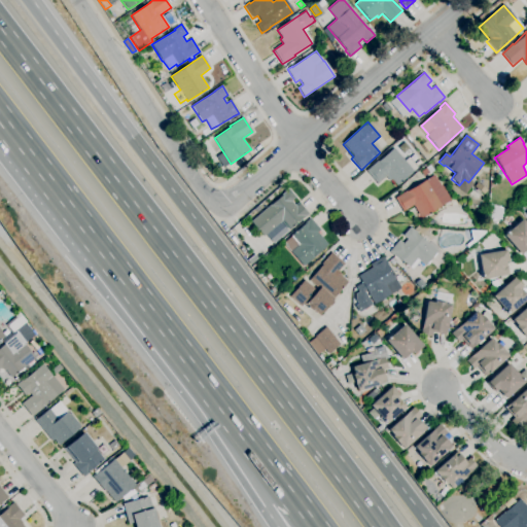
[(396,186),(391,180),(389,182),(385,177),(377,184),(365,171),(378,161),(379,162),(393,148),(413,171),(396,186)]
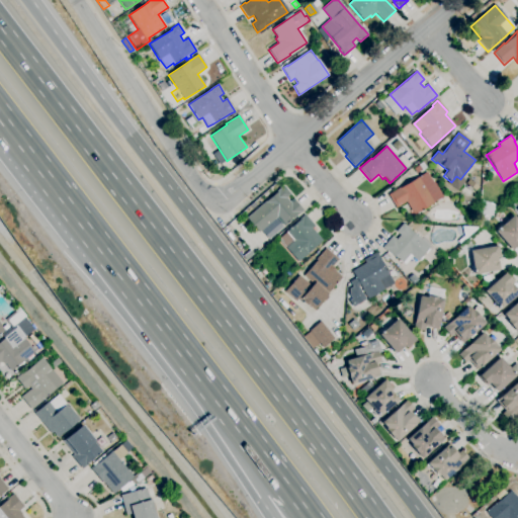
[(417,173),(414,169),(422,163),(425,167),(417,173)]
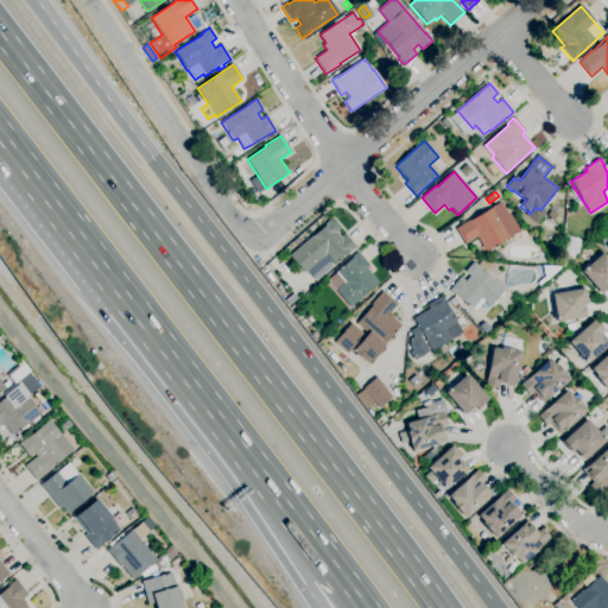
[(486,253),(476,238),(464,245),(456,229),(500,202),(508,216),(510,215),(520,232),(486,253)]
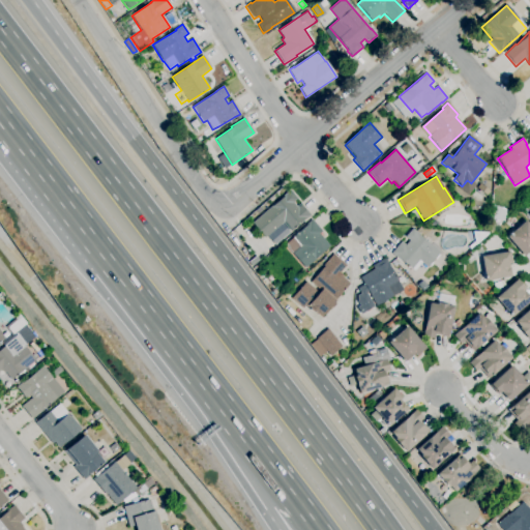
[(481,197),(477,193),(478,190),(476,188),(479,184),(482,186),(483,184),(488,187),(487,189),(490,192),(487,196),(483,194),(481,197)]
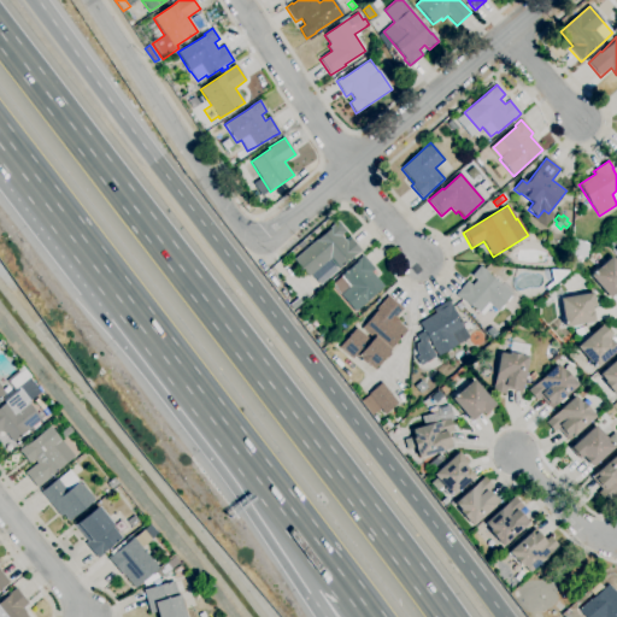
[(309,277),(293,260),(338,222),(345,231),(340,236),(345,241),(350,238),(360,251),(354,257),(354,256),(339,270),(329,259),(309,277)]
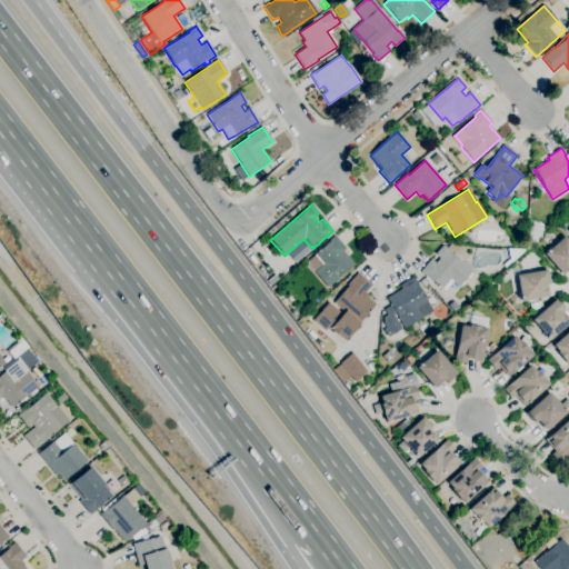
[(536,239),(528,236),(529,223),(533,226),(535,222),(541,226),(546,229),(536,239)]
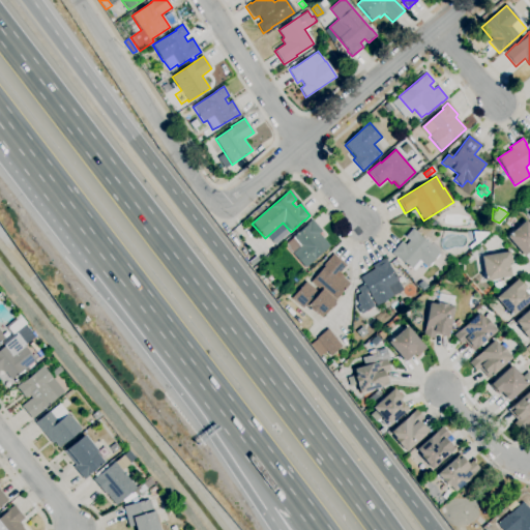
[(305,268),(285,245),(293,238),(306,226),(305,226),(312,219),(322,231),(319,234),(329,246),(305,268)]
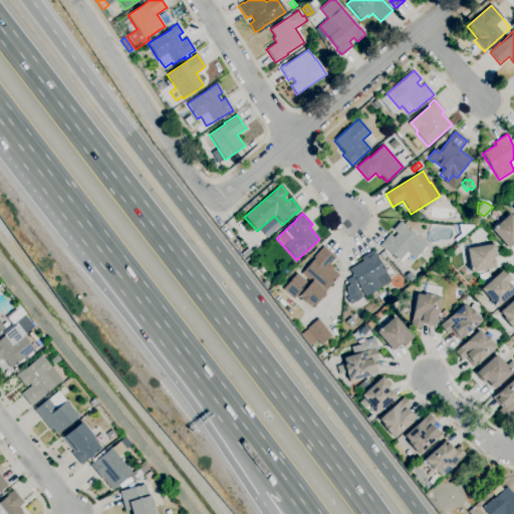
[(513,242),(507,249),(491,230),(509,214),(513,219),(513,242)]
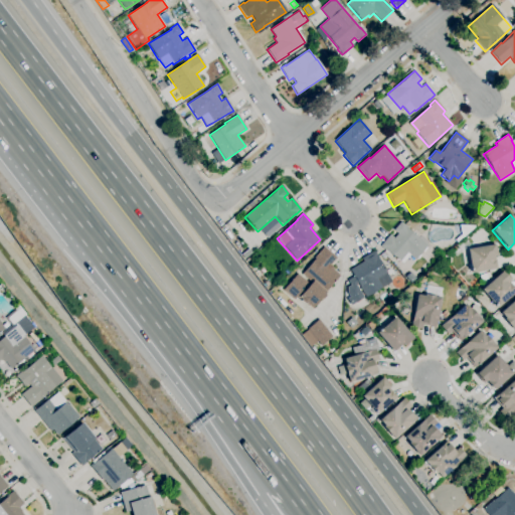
[(402,264),(400,262),(399,263),(397,261),(387,251),(387,252),(380,246),(389,234),(393,238),(397,233),(393,230),(400,221),(407,227),(407,228),(427,245),(415,260),(409,255),(402,264)]
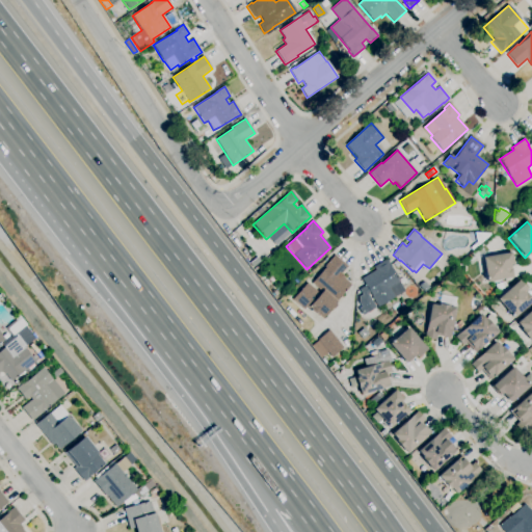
[(472,251),(470,248),(476,242),(474,233),(491,234),(472,251)]
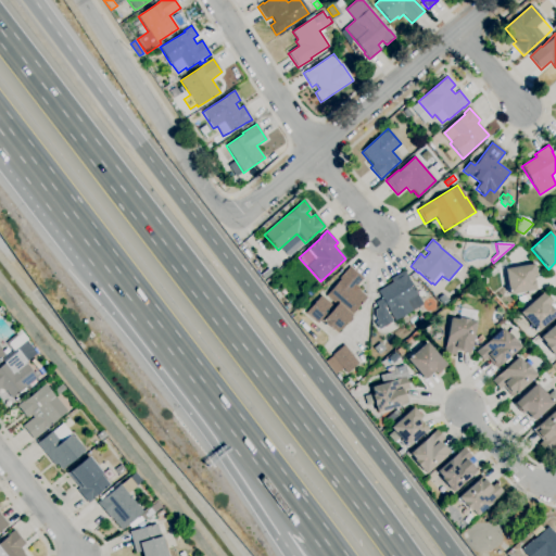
[(508,295),(504,269),(534,264),(536,276),(532,277),(533,281),(534,281),(535,289),(534,289),(535,290),(508,295)]
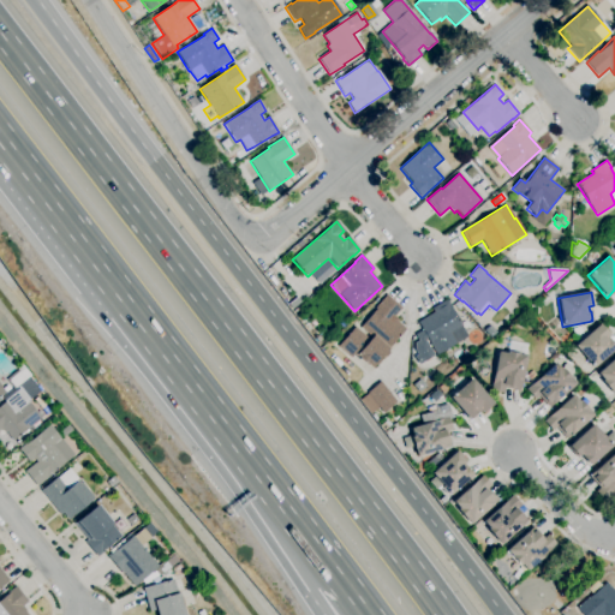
[(372,369),(365,363),(363,364),(359,360),(359,358),(357,356),(357,357),(354,354),(351,358),(338,346),(354,327),(369,339),(371,336),(360,328),(376,310),(375,309),(387,296),(401,308),(394,317),(398,321),(398,322),(406,329),(387,351),(390,353),(386,358),(383,357),(372,369)]
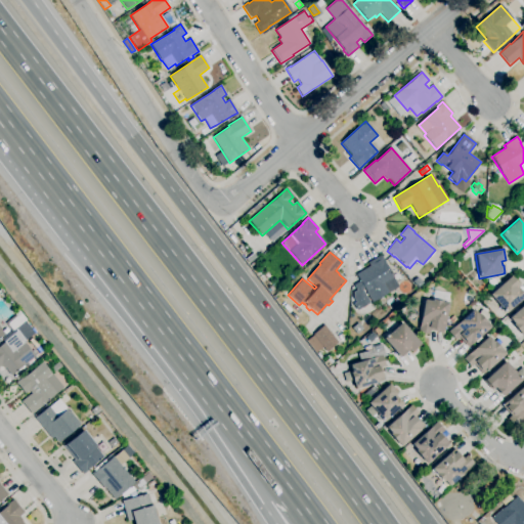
[(249,265),(245,261),(252,254),(256,258),(249,265)]
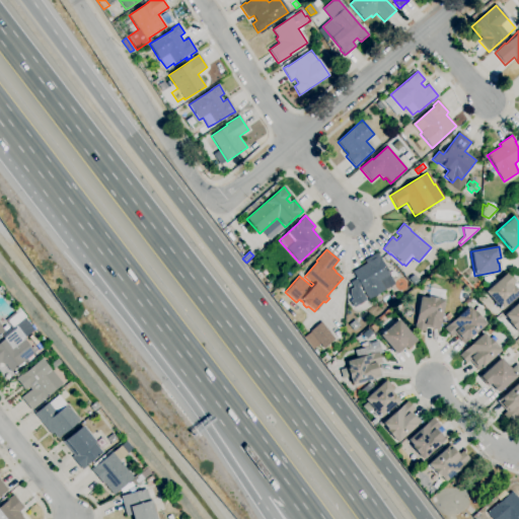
[(354,308),(350,301),(352,300),(350,296),(350,290),(353,288),(350,283),(357,279),(353,272),(366,264),(364,261),(377,252),(381,260),(380,260),(394,284),(369,300),(361,286),(359,288),(366,300),(354,308)]
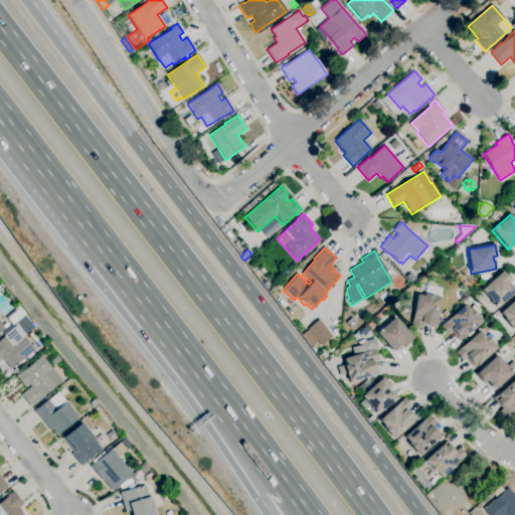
[(514,291),(497,308),(481,290),(503,271),(511,280),(508,283),(514,290),(514,291)]
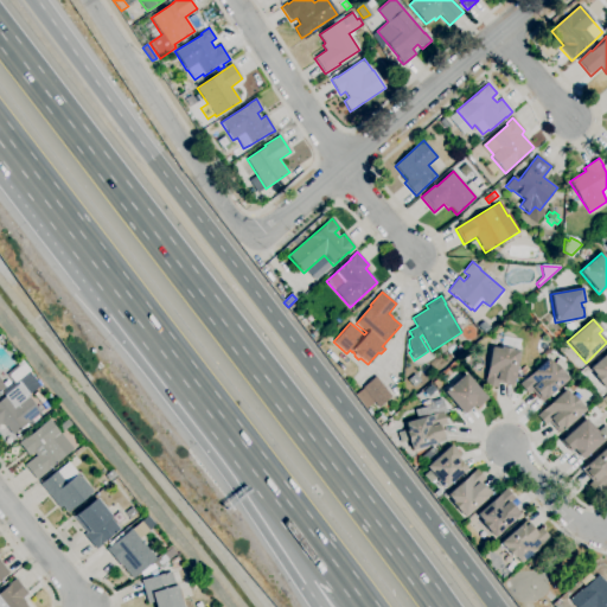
[(484,333),(478,326),(484,321),(490,328),(484,333)]
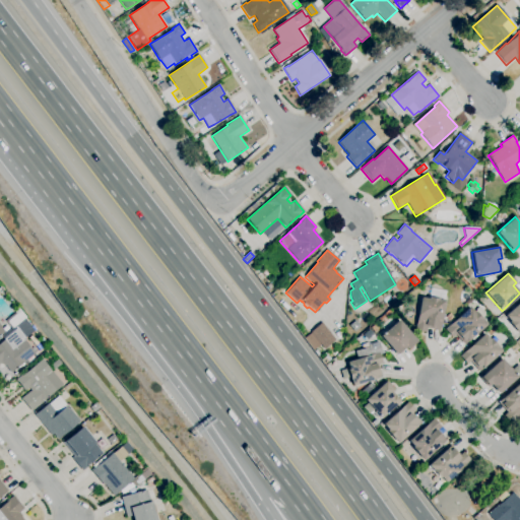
[(486,284),(484,278),(494,275),(496,279),(493,281),(493,282),(486,284)]
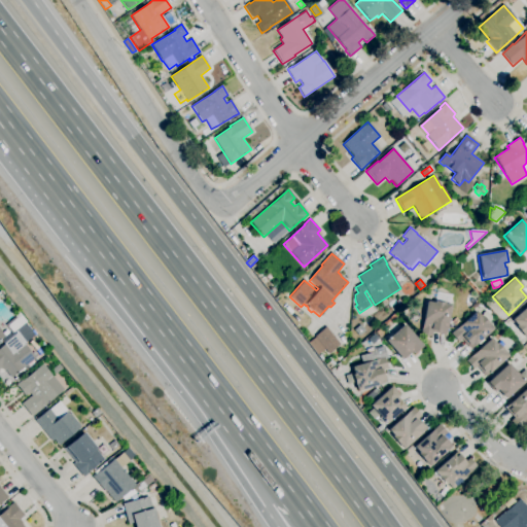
[(431,337),(420,335),(426,302),(433,303),(434,302),(451,305),(446,336),(432,332),(431,337)]
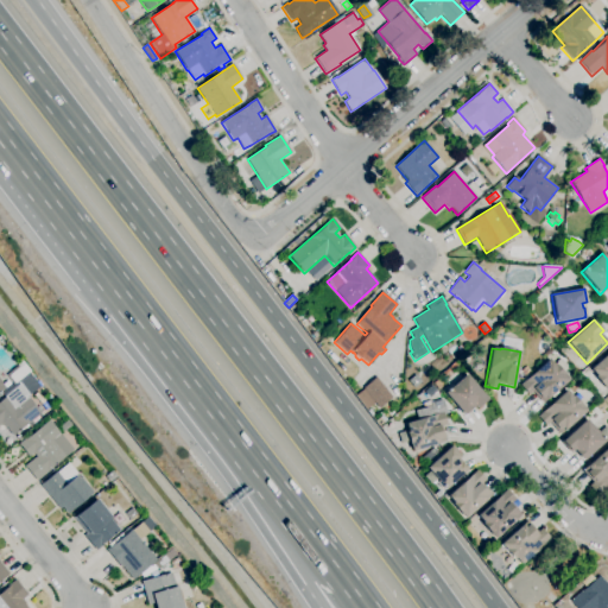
[(607,392),(595,377),(596,375),(590,369),(607,353),(607,392)]
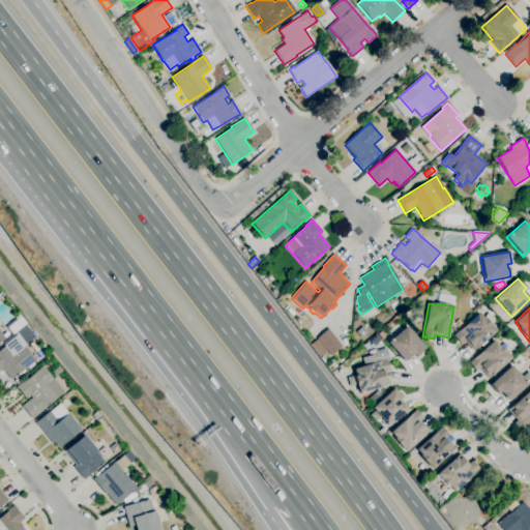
[(473,352),(464,342),(461,345),(453,335),(478,314),(483,319),(484,318),(496,330),(486,341),(488,343),(482,347),(480,345),(473,352)]
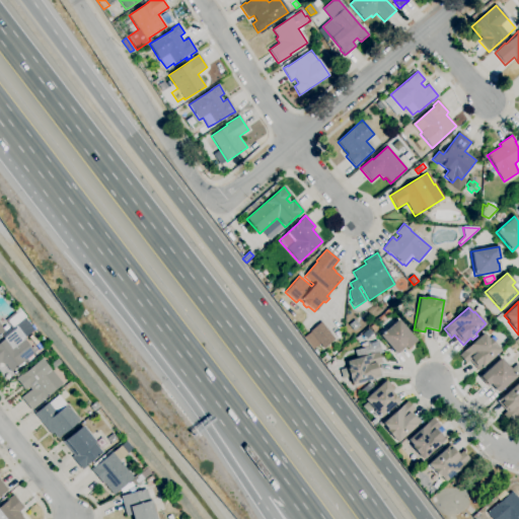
[(13,327),(7,321),(20,310),(25,317),(13,327)]
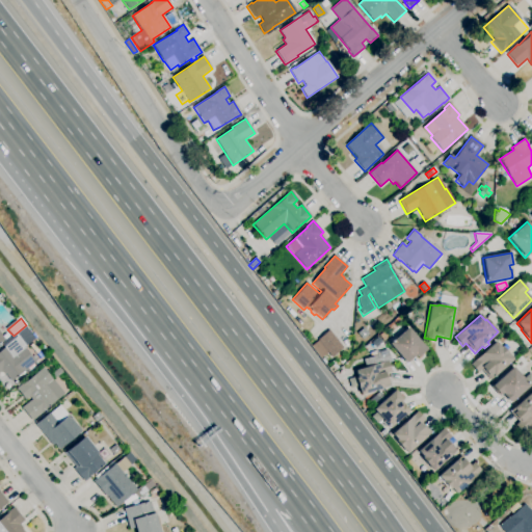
[(405,364),(389,344),(391,343),(391,342),(392,340),(393,341),(397,337),(393,333),(400,325),(404,330),(407,327),(427,350),(418,358),(416,355),(405,364)]
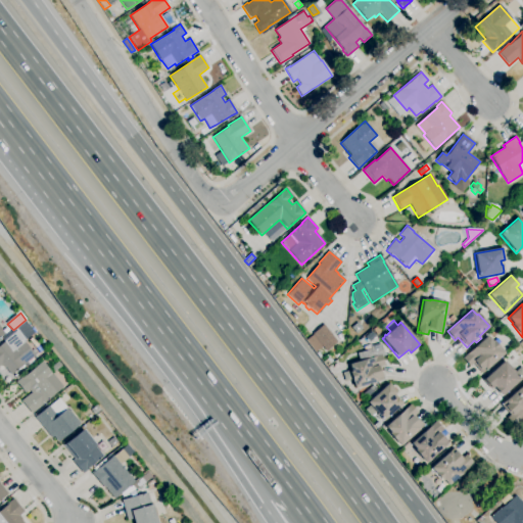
[(357,334),(351,328),(358,323),(363,329),(357,334)]
